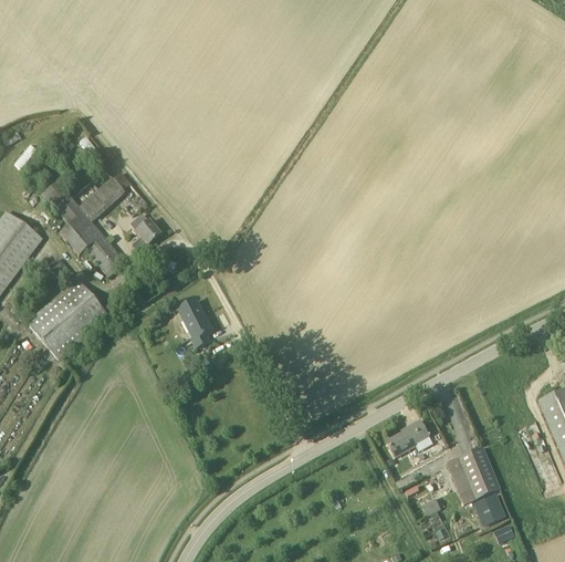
[(93,156),(100,152),(89,134),(81,139),(93,156)]
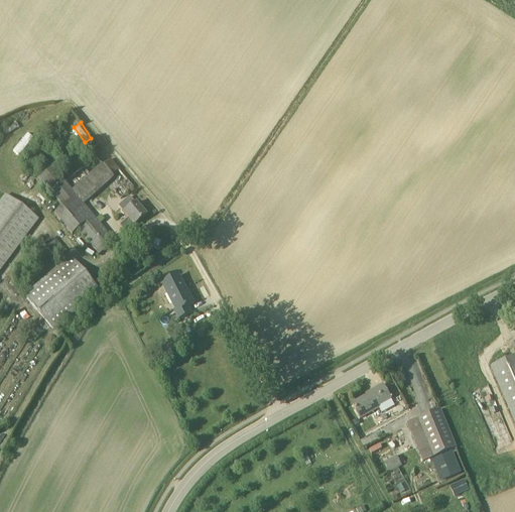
[(29,130),(14,147),(20,152),(35,136),(29,130)]
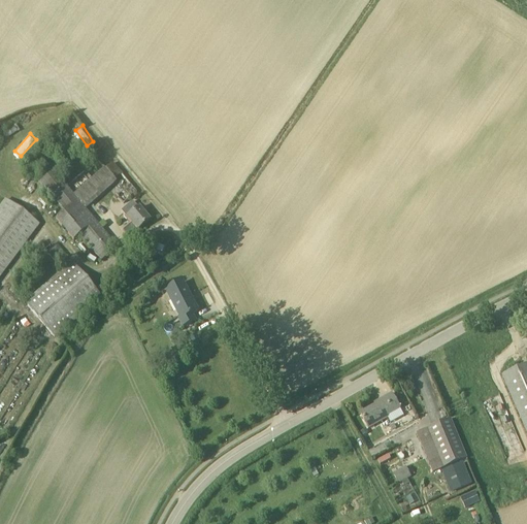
[(116,177),(118,176),(117,175),(122,170),(113,161),(106,166),(98,157),(67,184),(54,167),(40,178),(65,208),(56,216),(74,237),(80,232),(101,258),(118,244),(96,219),(95,220),(85,207),(117,178),(116,177)]
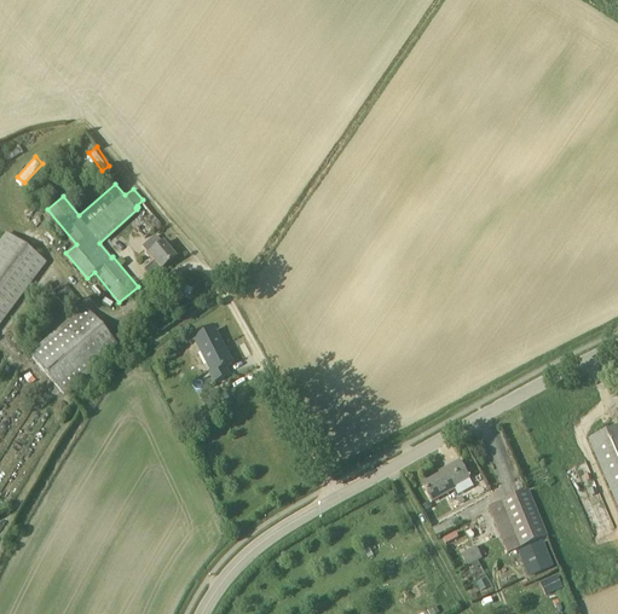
[(0,320),(46,259),(7,230),(0,238),(0,320)]
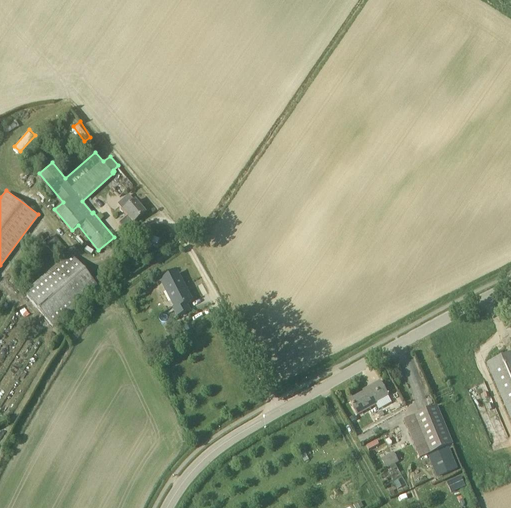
[(145,212),(135,199),(124,208),(128,213),(120,221),(126,228),(145,212)]
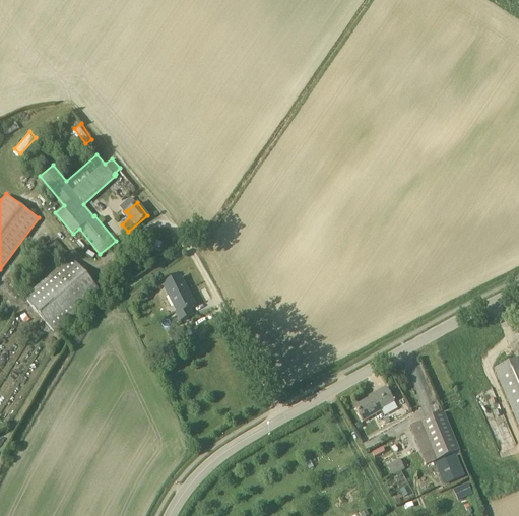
[(71,254),(24,295),(55,328),(101,288),(71,254)]
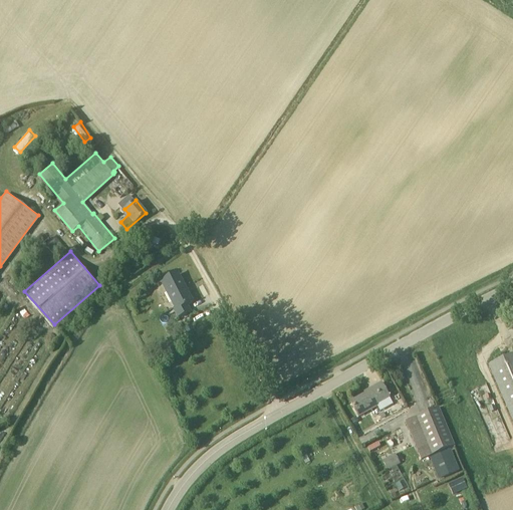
[(179,272),(165,279),(180,306),(176,308),(180,316),(192,310),(188,303),(194,300),(179,272)]
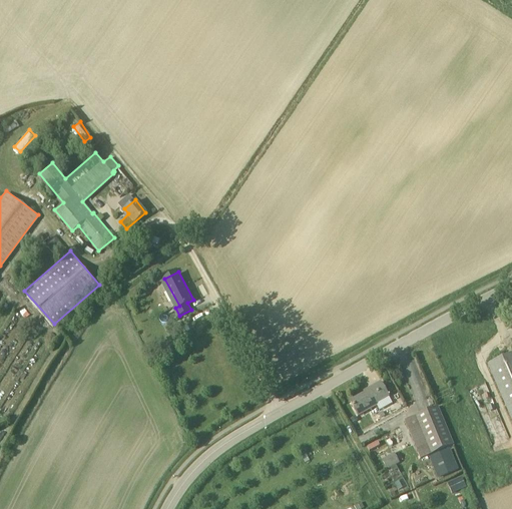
[(511,350),(489,361),(511,415),(511,350)]
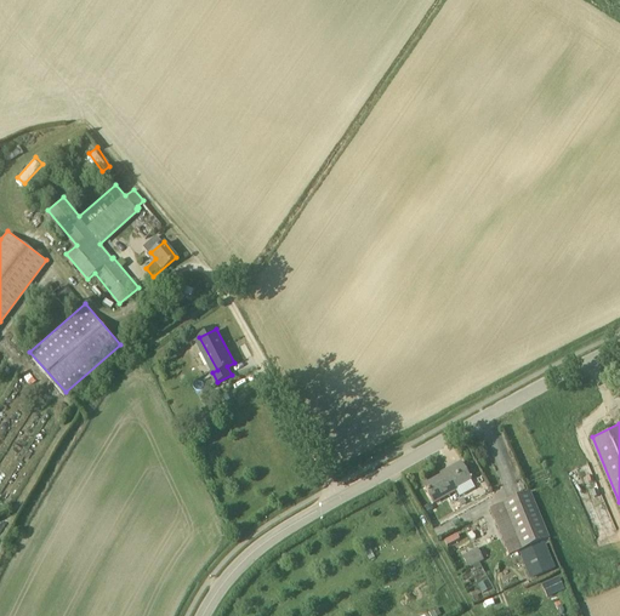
[(462,460),(445,469),(447,472),(426,484),(434,501),(456,489),(455,486),(472,477),(462,460)]
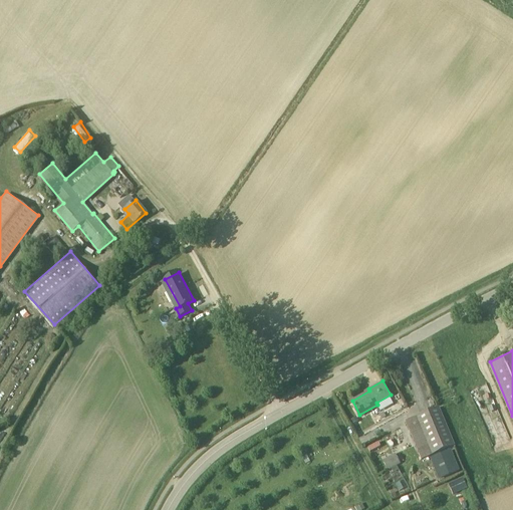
[(438,404),(415,414),(432,452),(454,443),(438,404)]
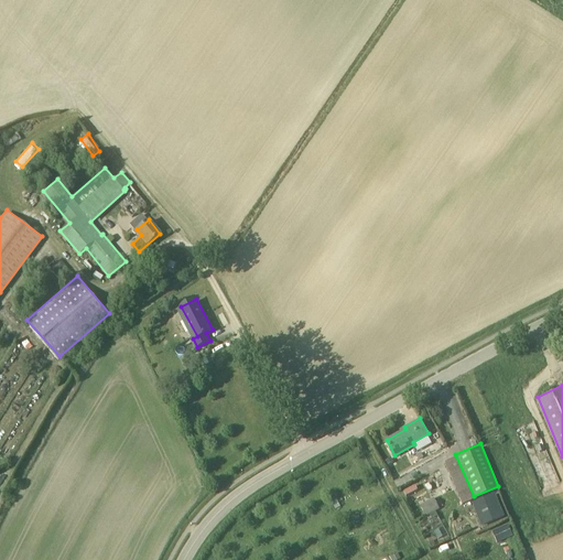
[(408,492),(420,486),(418,483),(405,487),(408,492)]
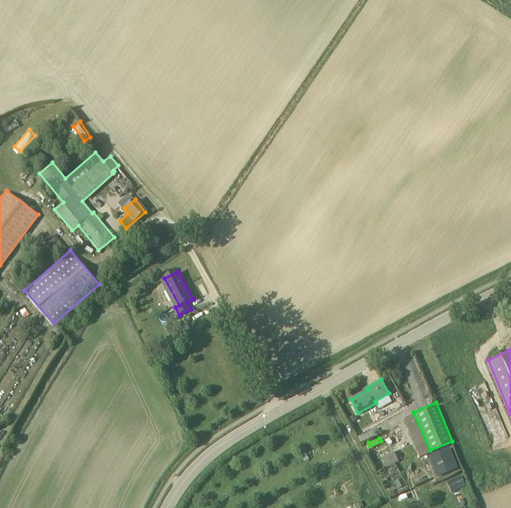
[(450,445),(429,454),(438,475),(459,466),(450,445)]
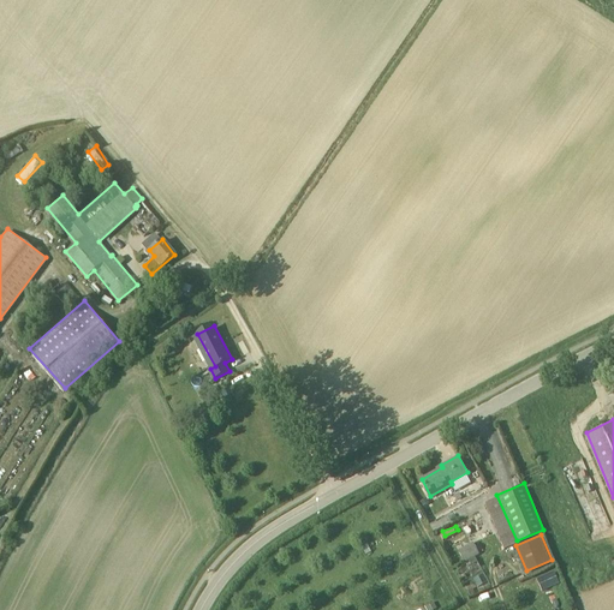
[(481,551),(475,539),(459,548),(466,560),(481,551)]
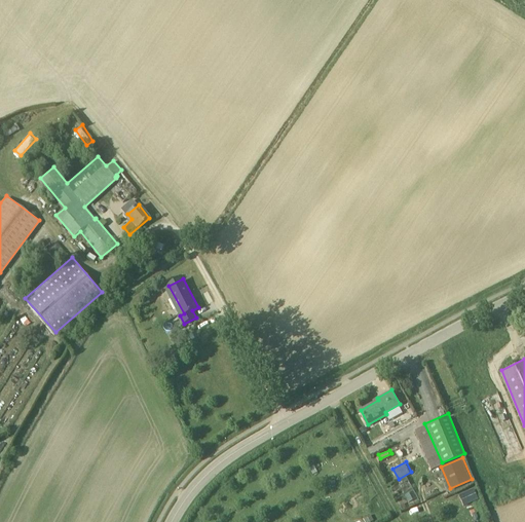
[(401,479),(404,486),(412,482),(409,476),(401,479)]
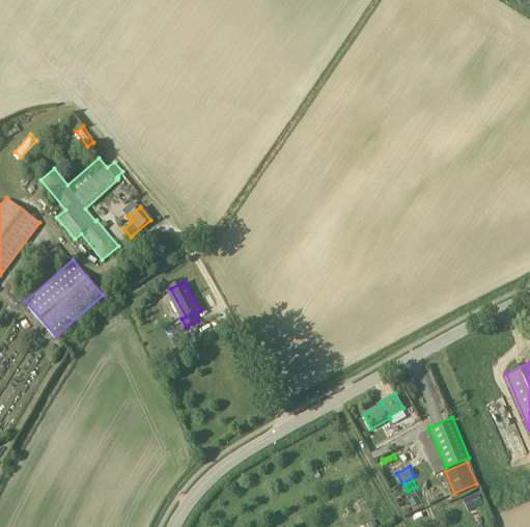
[(479,491),(464,498),(469,508),(484,501),(479,491)]
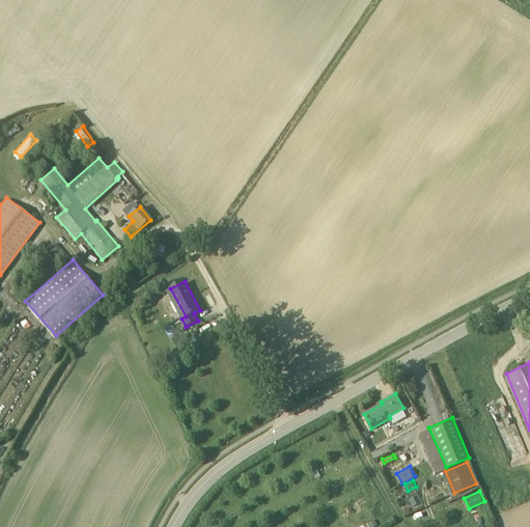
[(418,494),(411,497),(414,503),(421,499),(418,494)]
